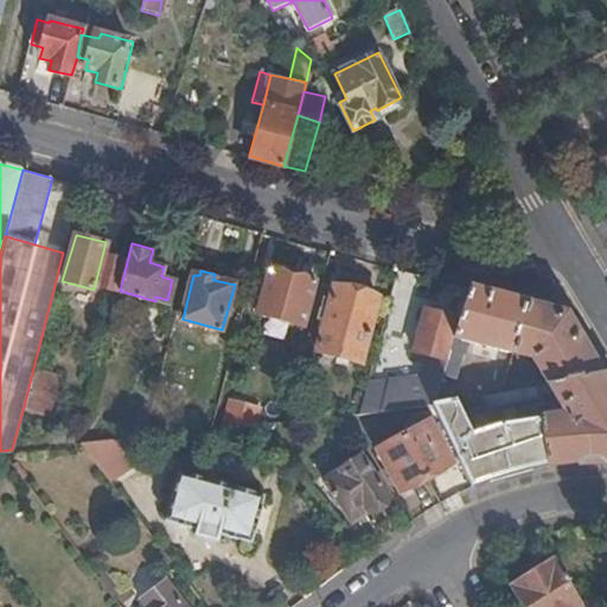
[(317,282),(272,270),(259,317),(305,327),(317,282)]
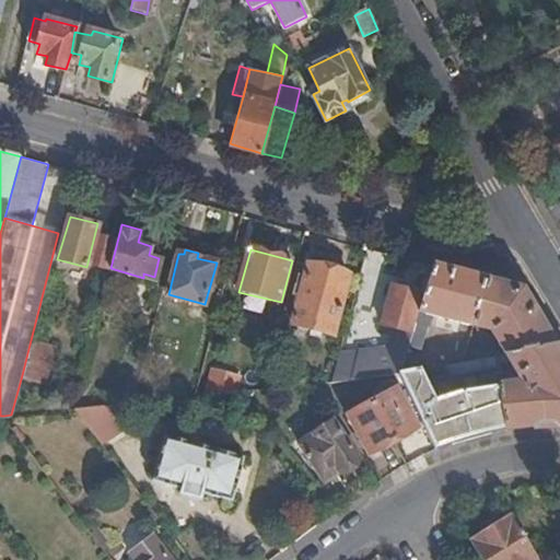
[(350,277),(312,267),(295,324),(334,334),(350,277)]
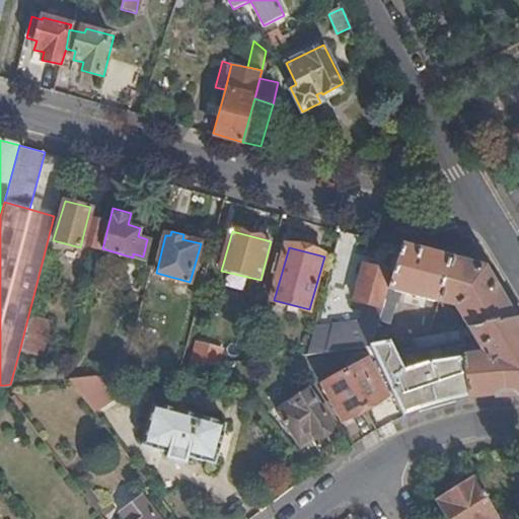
[(438,303),(450,261),(402,248),(385,308),(381,321),(392,324),(401,294),(438,303)]
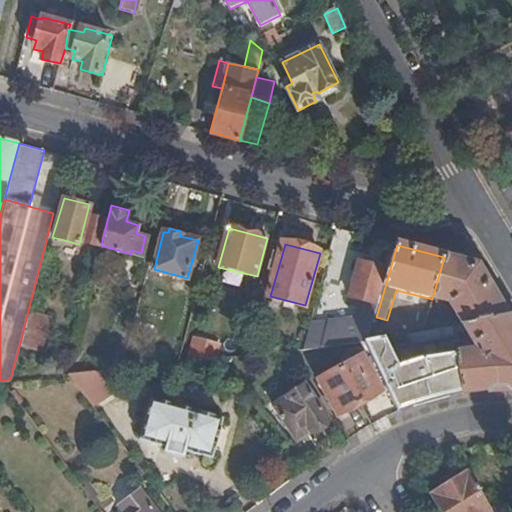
[(464,325),(507,318),(475,265),(444,257),(432,299),(451,303),(464,325)]
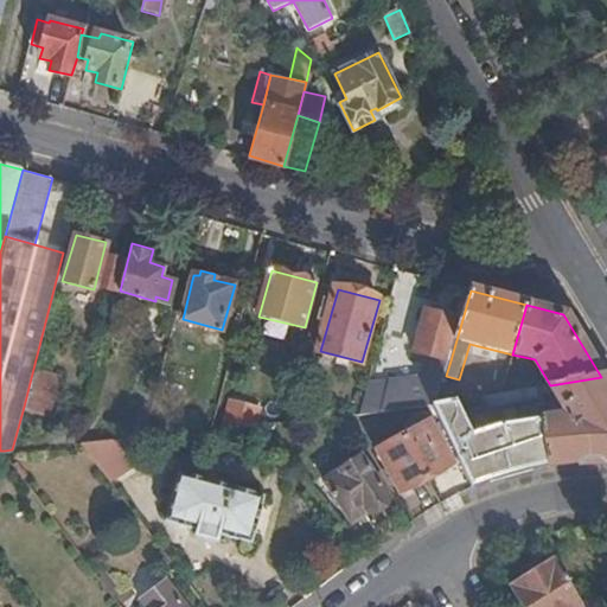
[(366,393),(362,414),(389,411),(436,406),(439,406),(446,376),(451,360),(447,359),(458,320),(425,311),(410,363),(426,366),(420,388),(366,393)]
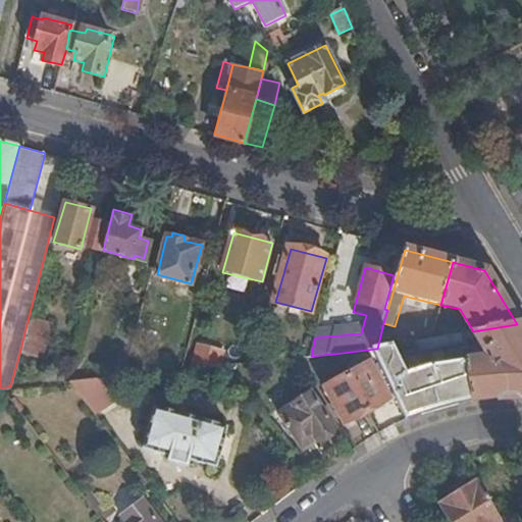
[(50,322),(29,317),(20,350),(42,355),(50,322)]
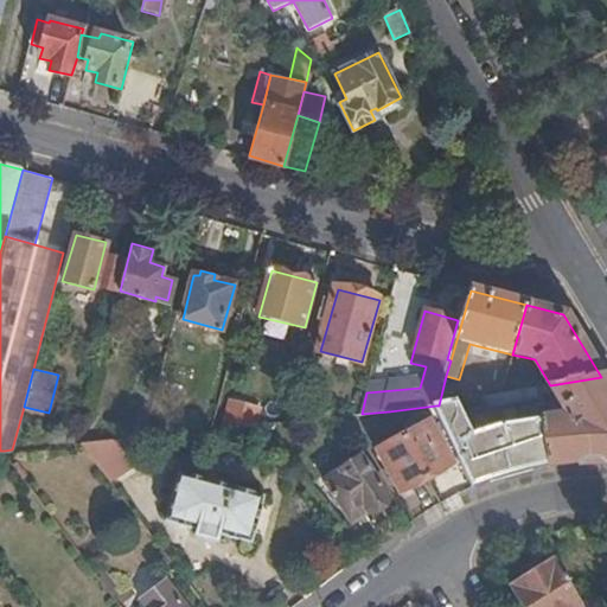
[(542,419),(549,467),(577,464),(606,461),(606,387),(601,377),(550,385),(568,415),(542,419)]
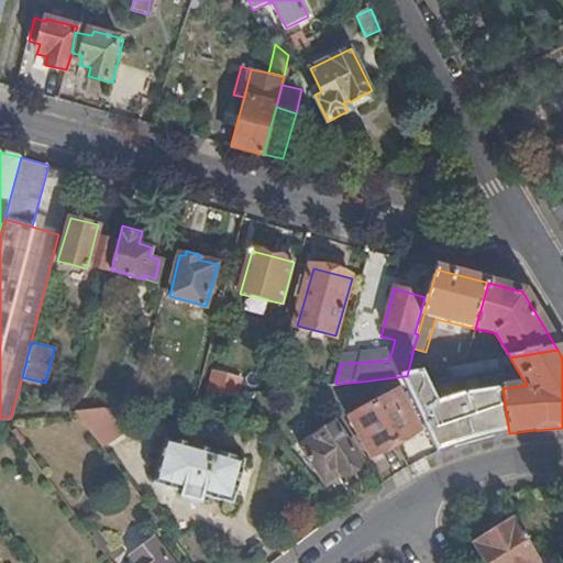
[(453,376),(500,370),(498,360),(465,366),(451,368),(453,376)]
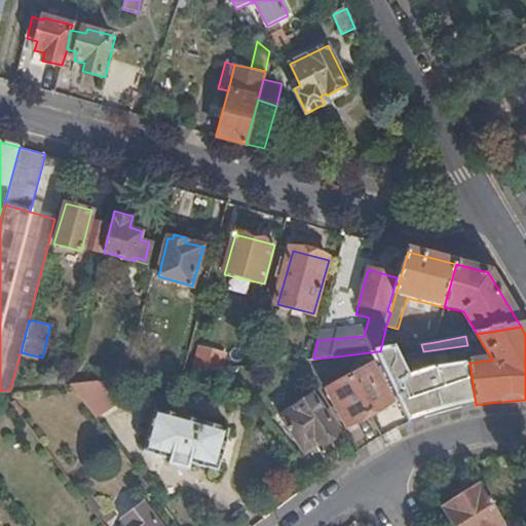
[(197,371),(225,368),(228,354),(204,347),(197,371)]
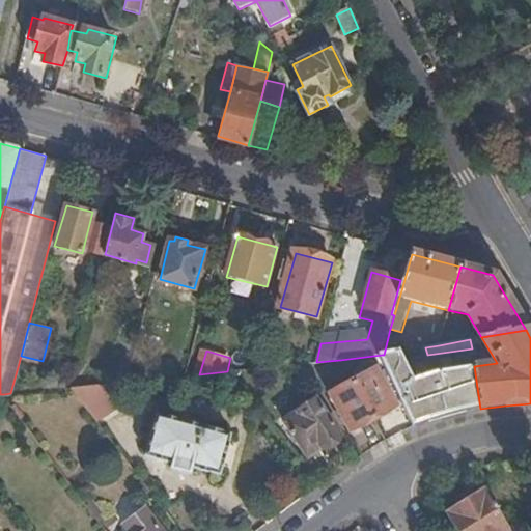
[(382,355),(415,426),(446,416),(480,409),(474,366),(441,370),(414,380),(403,352),(384,355),(382,355)]
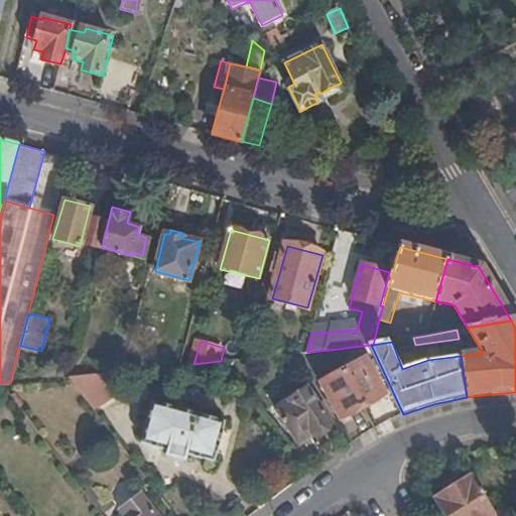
[(343,372),(363,407),(385,395),(366,359),(343,372)]
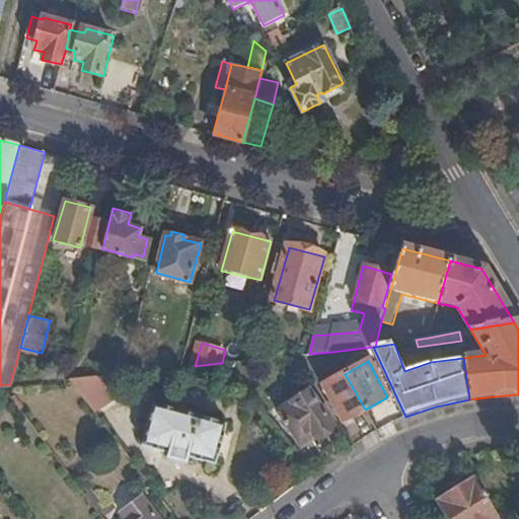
[(344,422),(365,410),(345,374),(323,385),(344,422)]
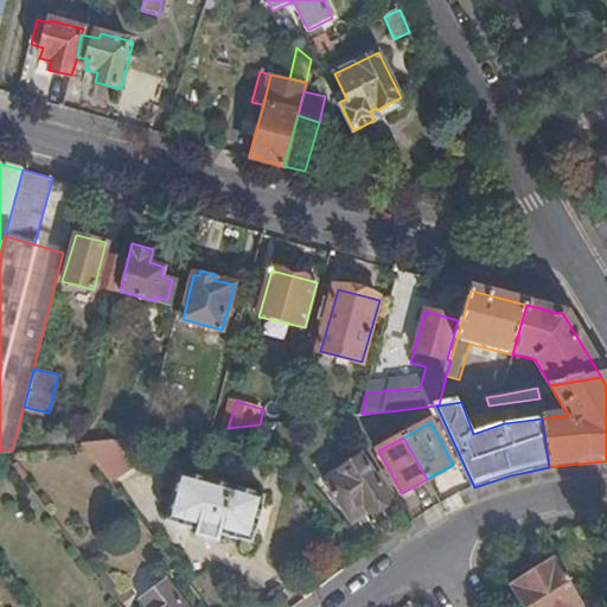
[(89,443),(110,474),(127,464),(109,440),(89,443)]
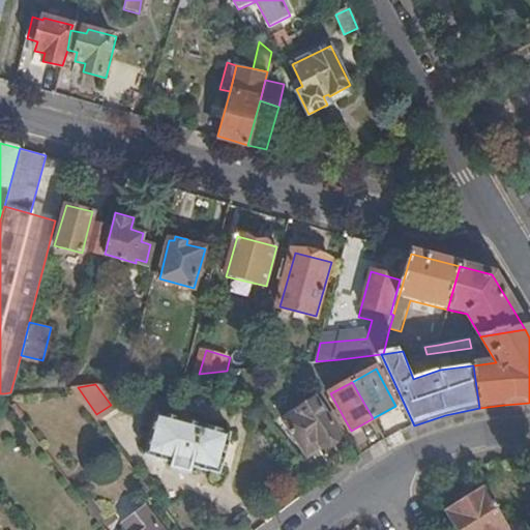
[(316,401),(286,421),(307,457),(323,446),(328,446),(336,441),(340,436),(316,401)]
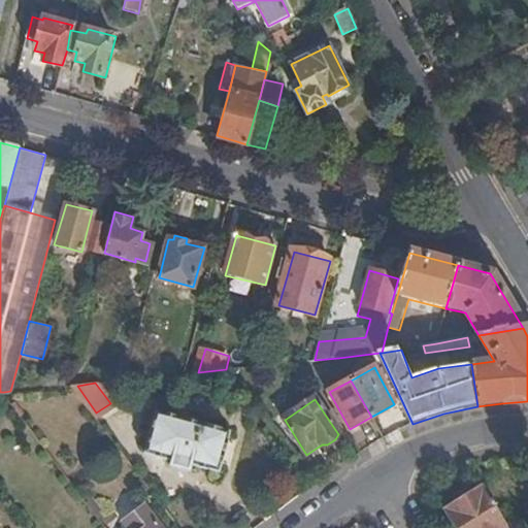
[(232,431),(160,409),(147,451),(174,459),(172,466),(191,471),(193,463),(220,471),(232,431)]
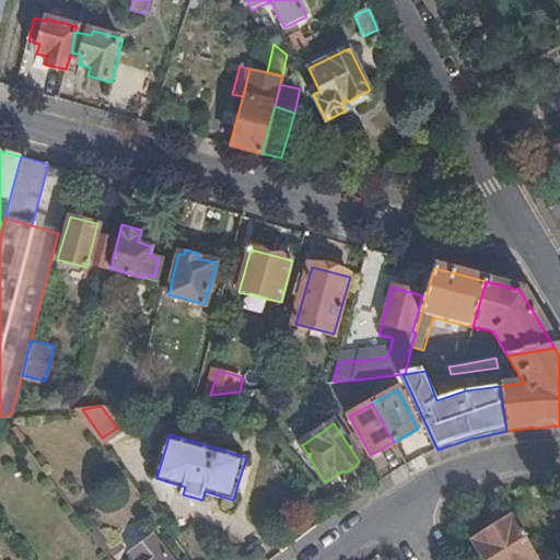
[(483,559),(535,559),(536,559),(510,516),(471,539),(483,559)]
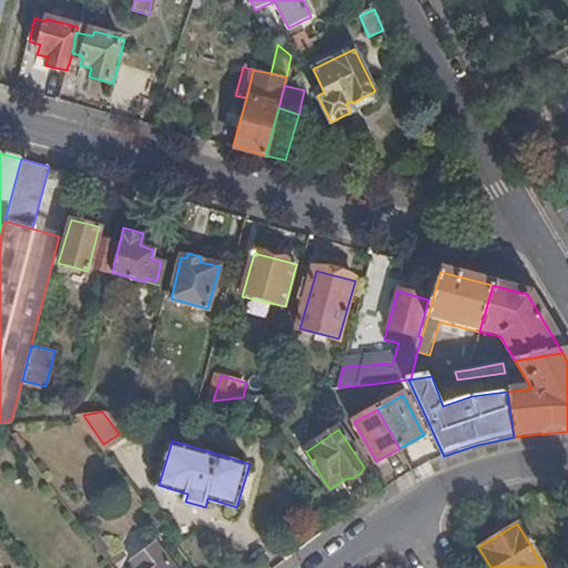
[(172,567),(159,548),(153,547),(137,559),(142,567),(172,567)]
